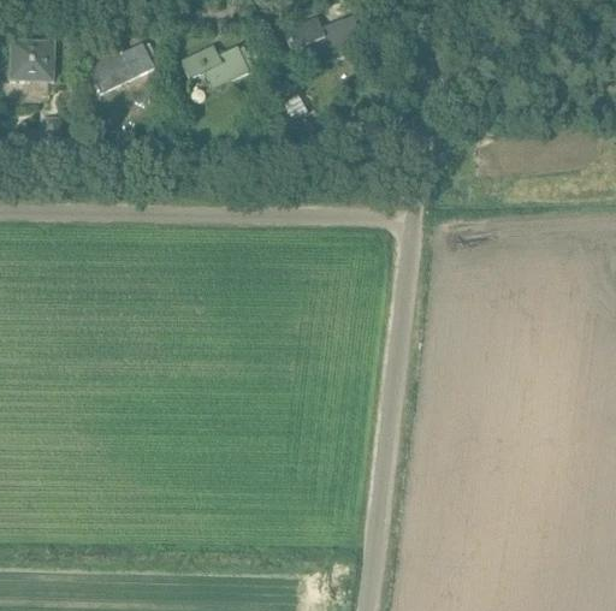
[(313,59),(351,43),(362,39),(353,16),(342,21),(342,19),(341,19),(321,28),(318,17),(284,30),(291,49),(307,43),(313,59)]
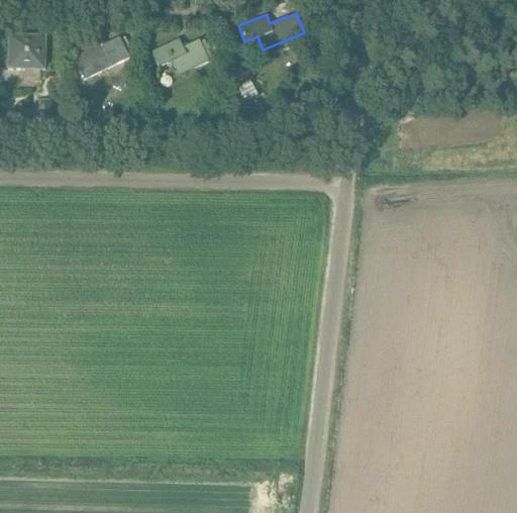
[(9,33),(8,68),(20,68),(45,69),(46,34),(9,33)]
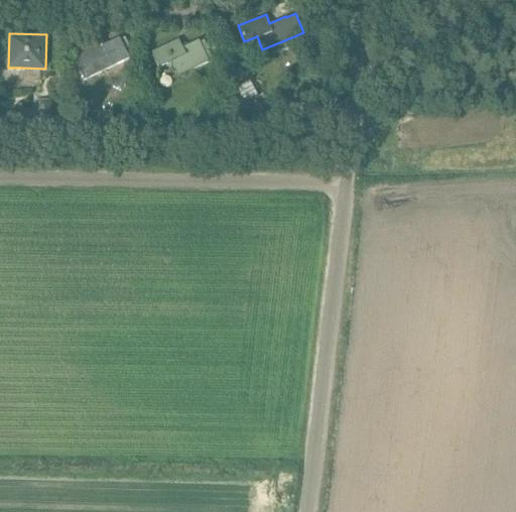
[(98,35),(71,48),(79,65),(85,77),(97,71),(128,56),(118,36),(102,43),(98,35)]
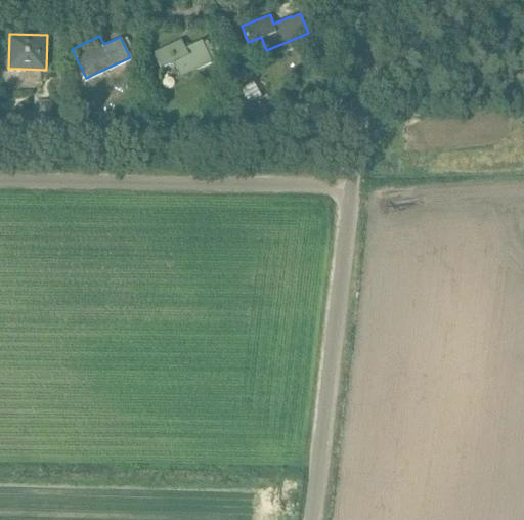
[(212,59),(211,57),(202,39),(185,47),(181,38),(154,51),(162,68),(174,61),(180,75),(212,59)]
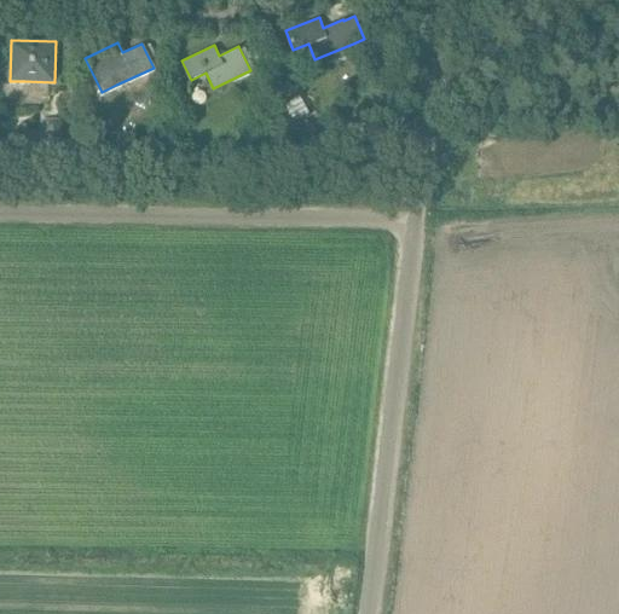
[(62,119),(45,120),(46,139),(63,138),(62,119)]
